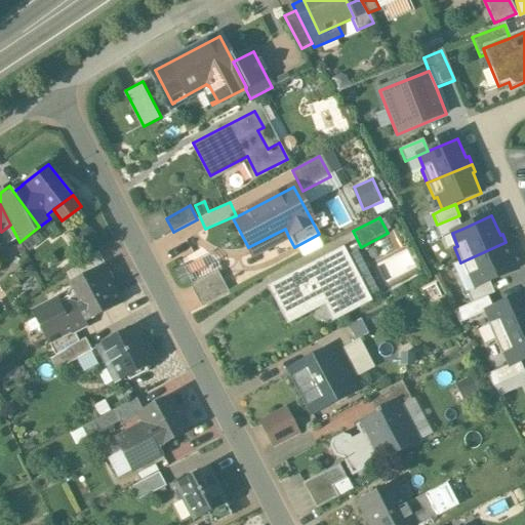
[(457,217),(434,228),(440,239),(452,233),(462,229),(457,217)]
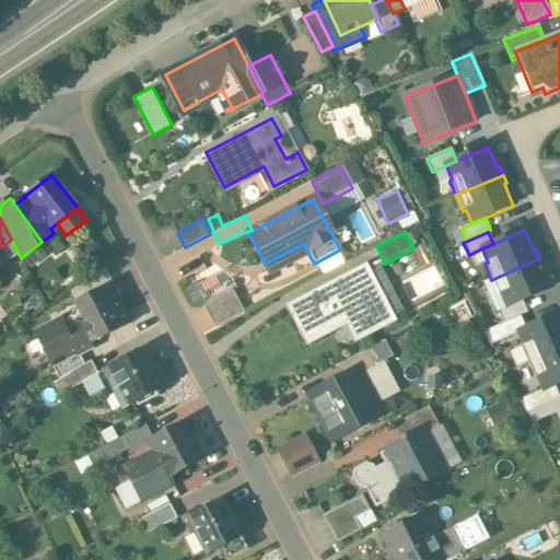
[(304,244),(265,264),(269,272),(270,271),(307,252),(304,244)]
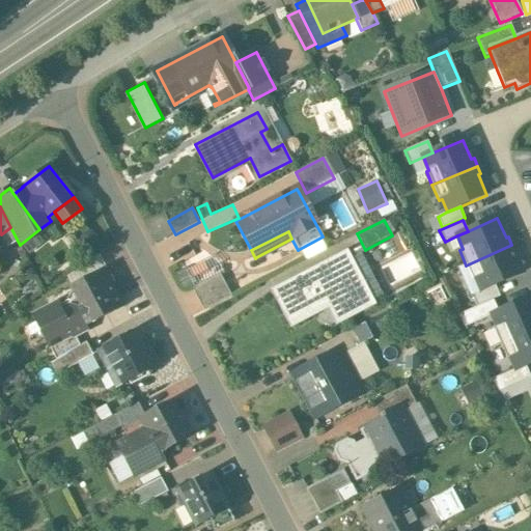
[(511,245),(466,266),(473,280),(476,278),(482,291),(495,285),(522,274),(513,254),(515,253),(511,245)]
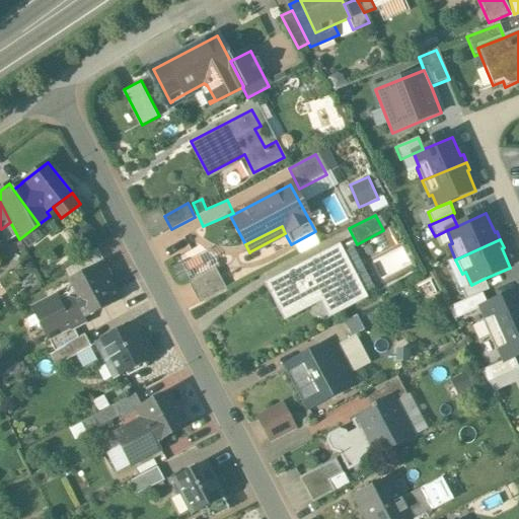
[(339,247),(267,285),(284,319),(320,300),(328,316),(365,297),(339,247)]
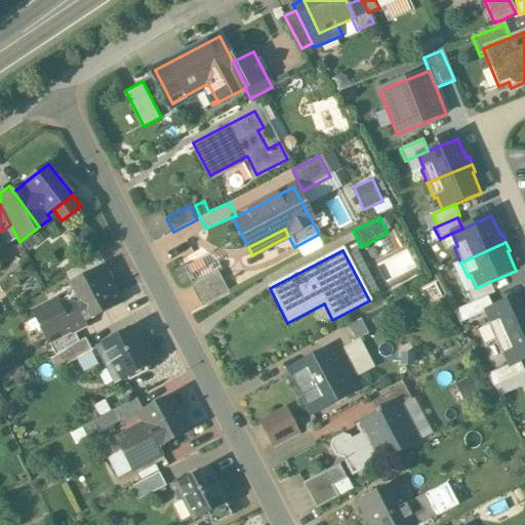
[(102,268),(70,284),(81,305),(76,307),(75,308),(83,323),(85,323),(120,305),(102,268)]
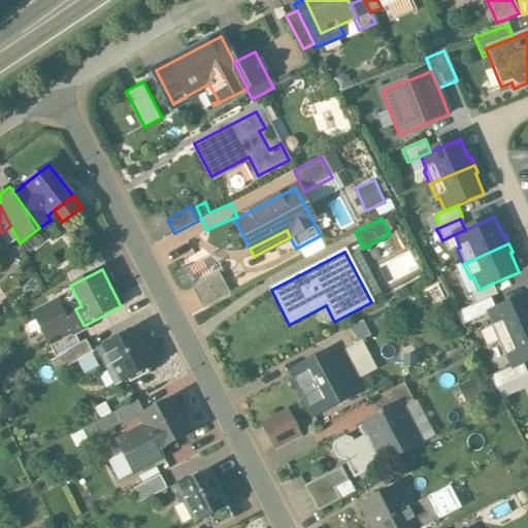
[(219,272),(191,287),(203,309),(230,295),(219,272)]
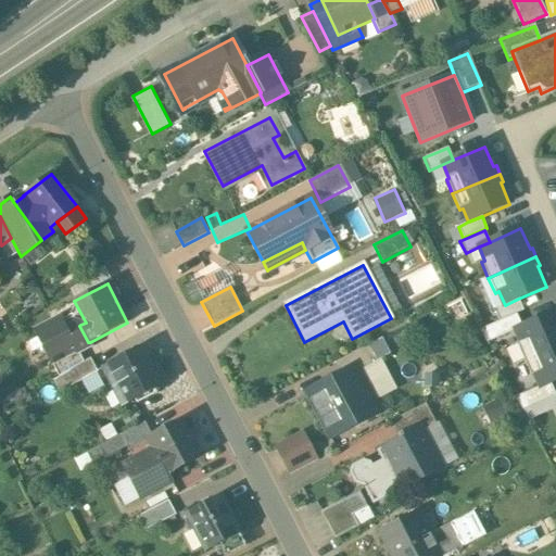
[(505,305),(494,310),(500,321),(517,314),(523,311),(518,299),(505,305)]
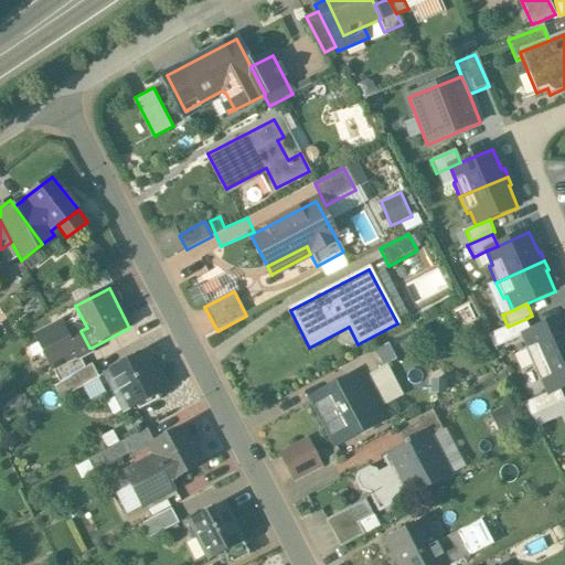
[(564,317),(531,332),(523,336),(524,336),(530,349),(526,350),(533,365),(564,351),(564,317)]
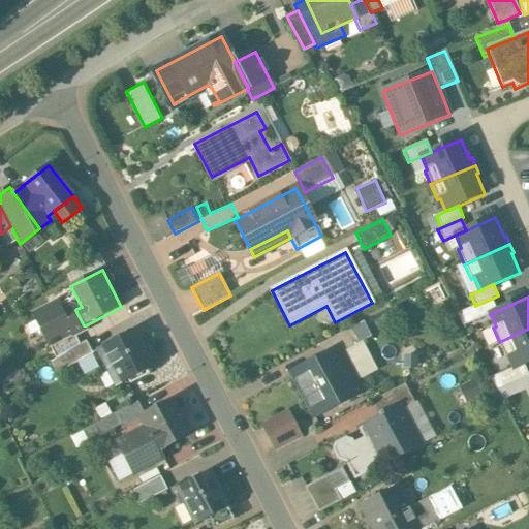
[(475,306),(457,314),(463,327),(491,314),(490,314),(497,311),(492,299),(475,306)]
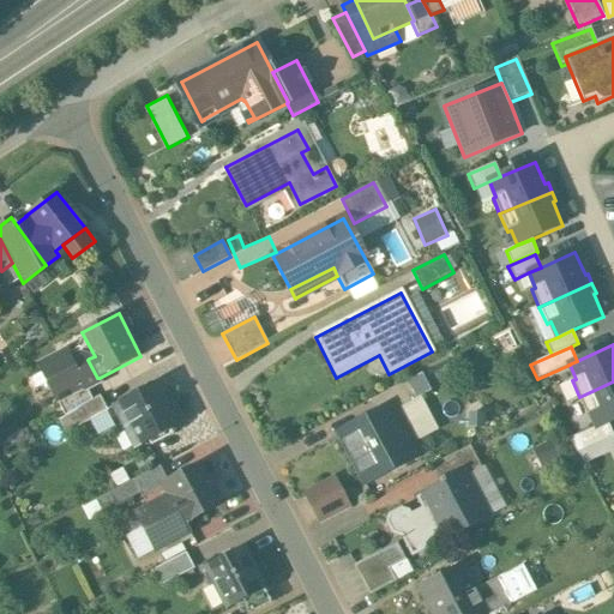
[(65,354),(38,367),(47,384),(47,391),(53,393),(56,399),(83,386),(84,389),(85,389),(101,380),(100,378),(97,378),(88,360),(89,359),(88,356),(82,355),(68,361),(65,354)]
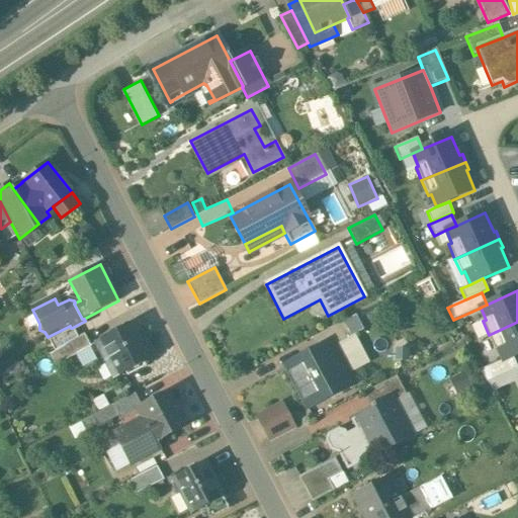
[(351,337),(343,322),(312,338),(317,349),(331,341),(334,346),(351,337)]
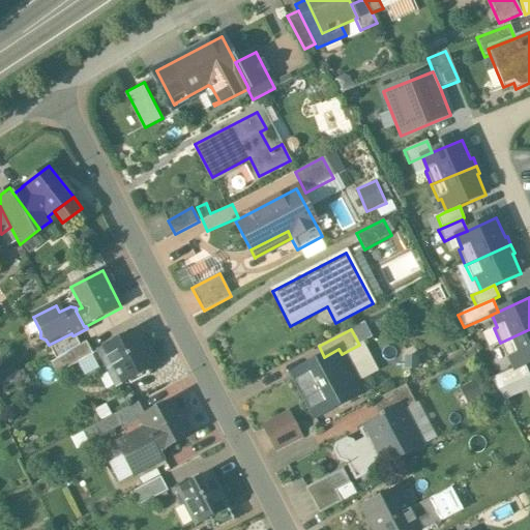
[(529,329),(500,343),(506,358),(509,357),(514,369),(516,370),(525,365),(529,362),(529,329)]
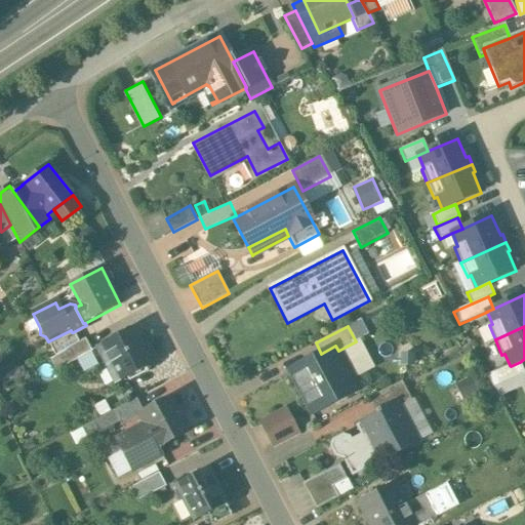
[(133,328),(102,346),(109,361),(104,364),(109,373),(115,370),(119,379),(114,382),(114,384),(152,364),(151,362),(154,360),(148,348),(145,350),(133,328)]
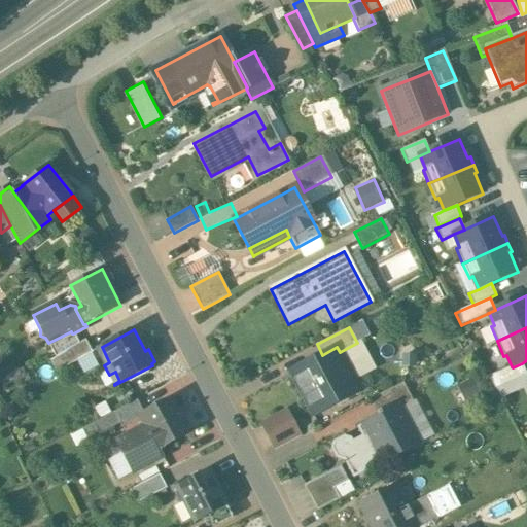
[(71,331),(48,343),(56,357),(64,353),(64,352),(79,344),(73,334),(72,334),(71,331)]
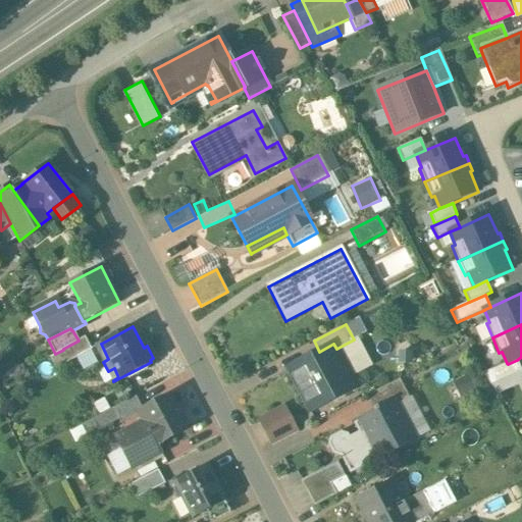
[(79,341),(63,349),(63,350),(55,354),(49,357),(56,369),(92,350),(85,336),(84,337),(79,341)]
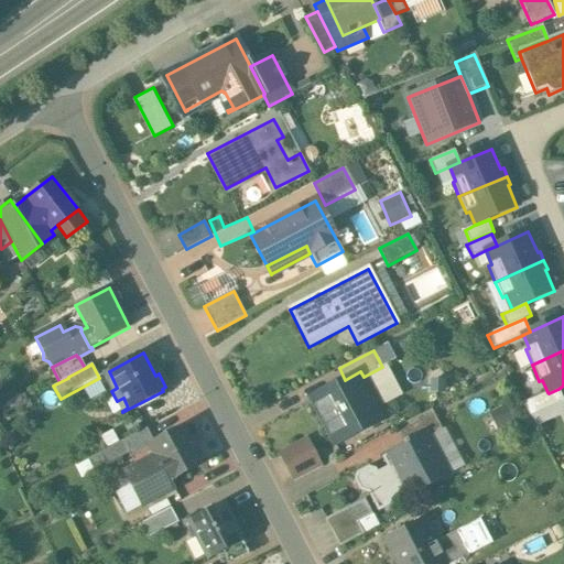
[(345,380),(311,398),(335,443),(384,416),(364,377),(360,371),(345,380)]
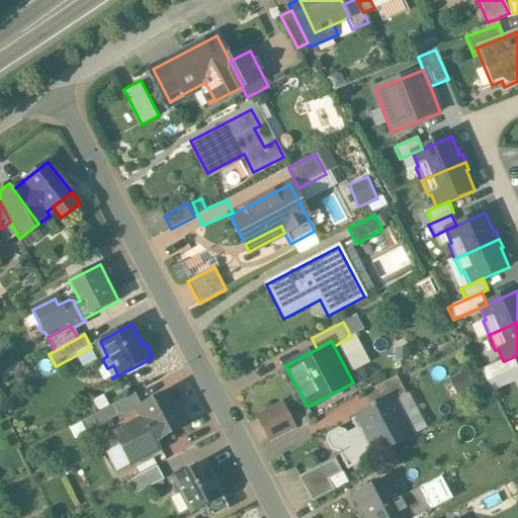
[(503,360),(480,370),(487,382),(517,368),(513,357),(504,361),(503,360)]
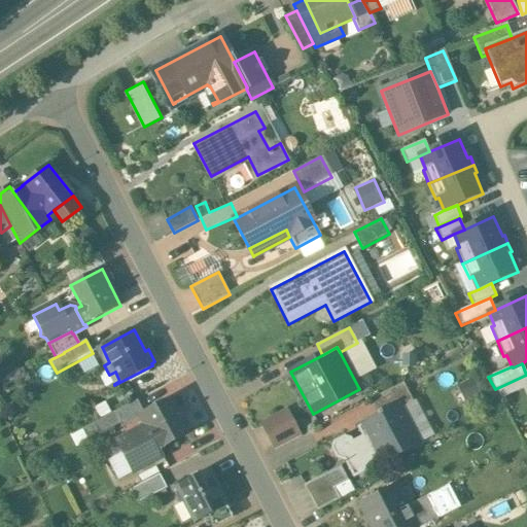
[(403,383),(370,399),(377,413),(395,403),(398,409),(413,401),(403,383)]
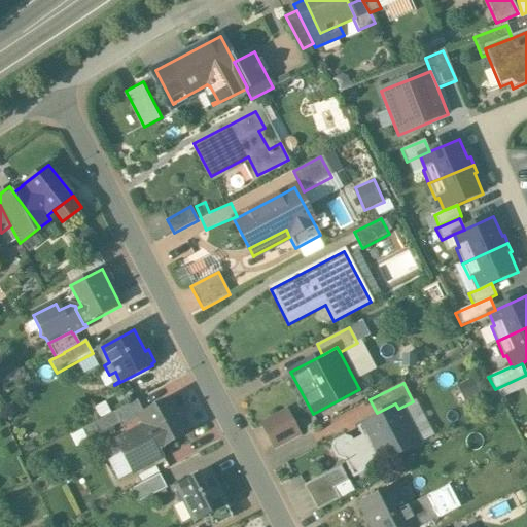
[(136,400),(114,412),(123,427),(140,418),(144,426),(157,450),(159,449),(188,433),(171,400),(144,415),(136,400)]
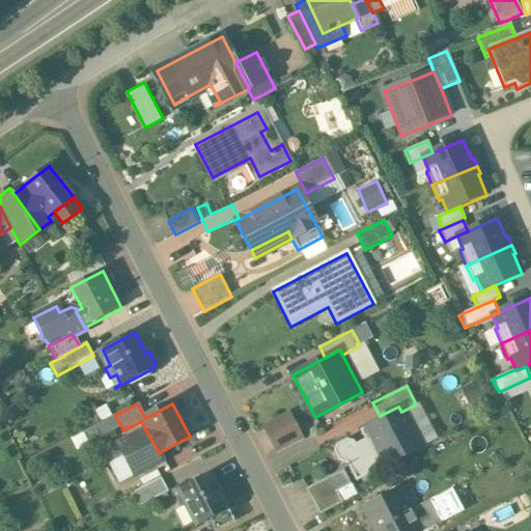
[(398,407),(380,416),(381,419),(366,426),(371,437),(387,465),(387,466),(421,448),(401,412),(398,407)]
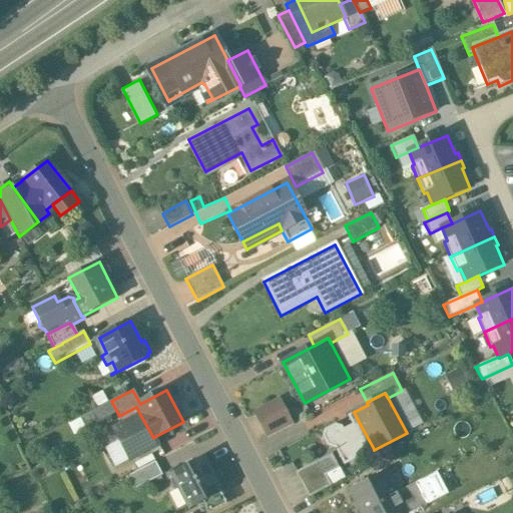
[(279,400),(255,412),(268,437),(291,425),(279,400)]
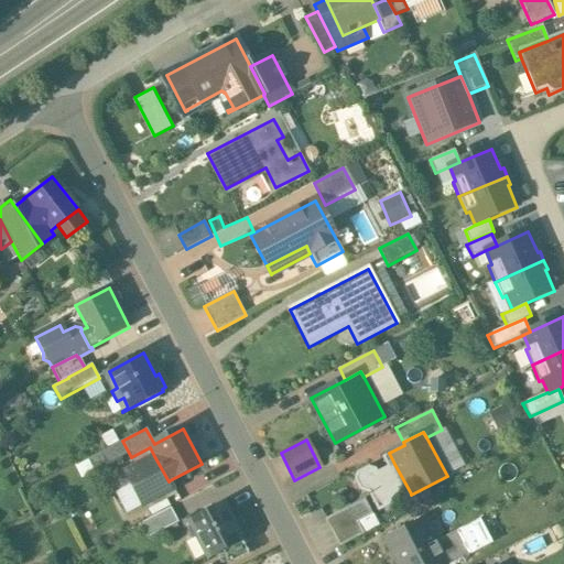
[(122,441),(87,459),(94,472),(128,454),(130,458),(131,457),(122,441)]
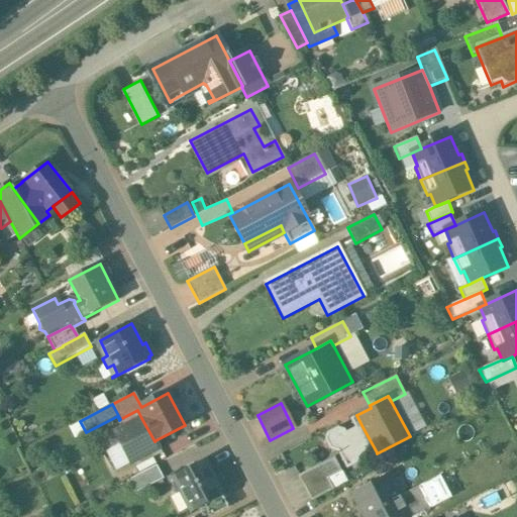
[(141,418),(115,432),(131,462),(160,448),(156,440),(154,441),(141,418)]
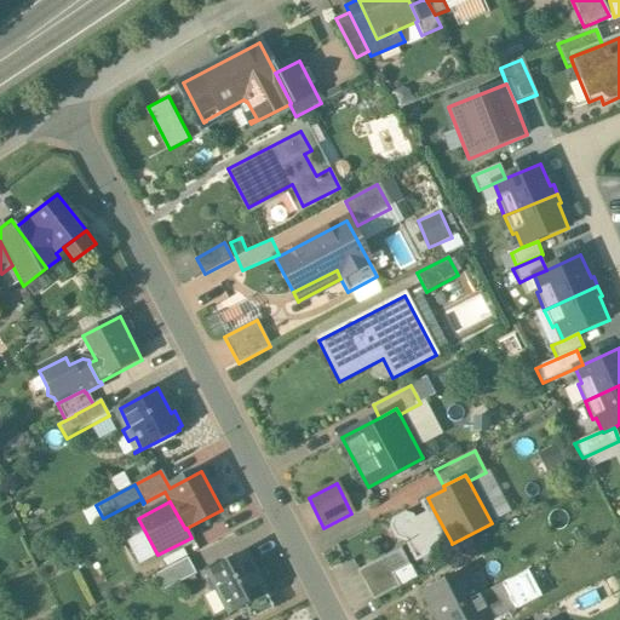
[(434,510),(415,518),(413,527),(425,550),(434,552),(452,543),(434,510)]
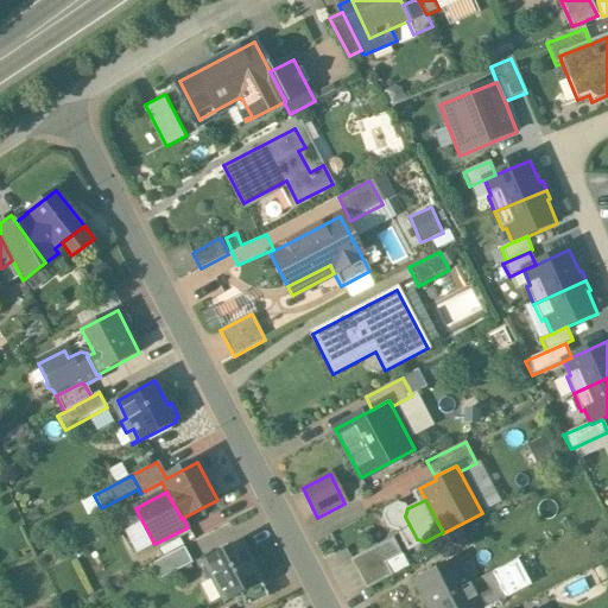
[(393,538),(350,559),(366,589),(392,576),(385,563),(401,555),(393,538)]
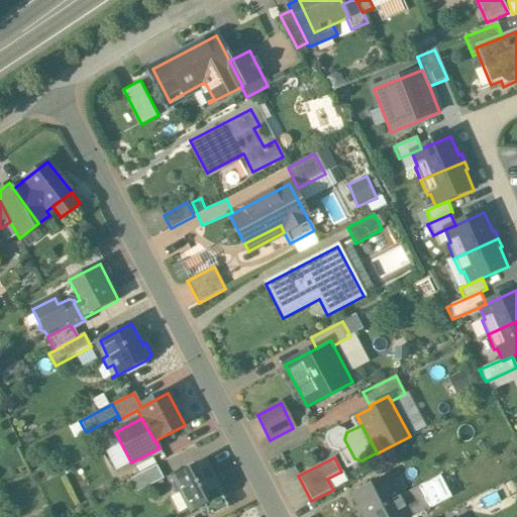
[(204,461),(173,478),(191,513),(204,506),(221,497),(222,497),(204,461)]
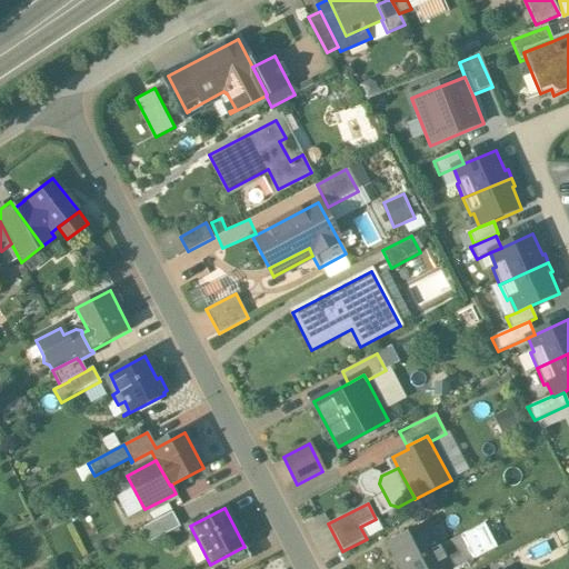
[(171,513),(142,528),(150,542),(179,527),(171,513)]
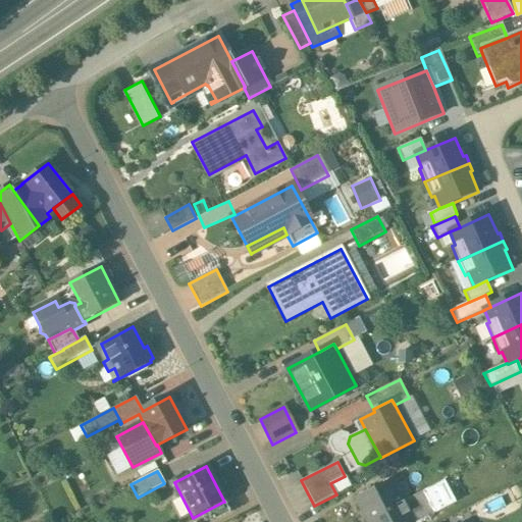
[(390,480),(355,499),(367,521),(416,521),(434,513),(423,492),(402,503),(390,480)]
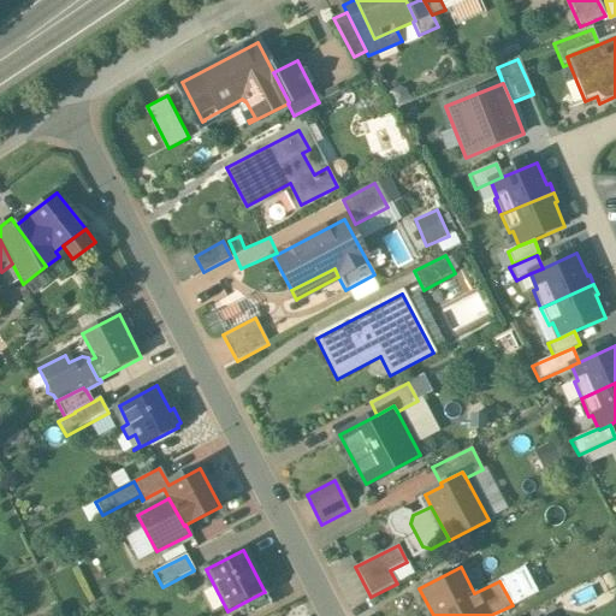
[(264,592),(243,603),(248,612),(268,602),(264,592)]
